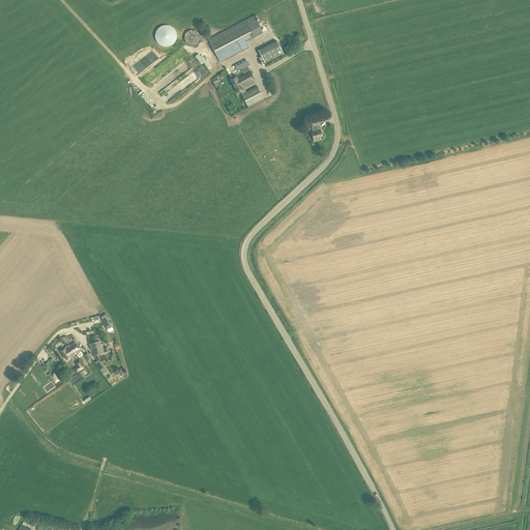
[(221,62),(249,48),(246,41),(263,33),(254,16),(237,25),(208,39),(221,62)]
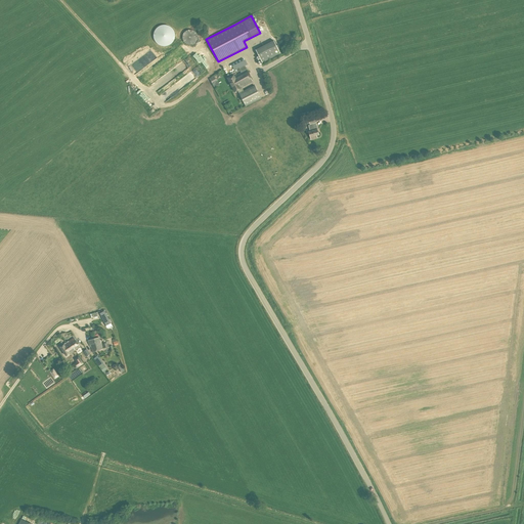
[(189,45),(190,45),(192,44),(193,44),(194,43),(195,42),(195,41),(197,40),(197,39),(198,38),(198,37),(197,35),(197,34),(195,33),(195,32),(194,31),(193,31),(191,30),(190,30),(189,30),(188,30),(187,30),(185,31),(184,32),(184,33),(183,34),(182,35),(182,36),(182,37),(182,39),(182,40),(183,41),(184,42),(185,43),(186,44),(187,44),(188,44),(189,45)]
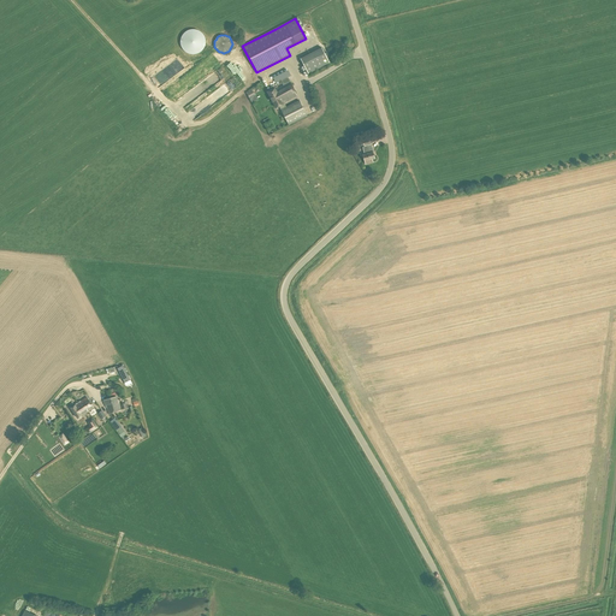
[(309,73),(331,63),(323,45),(301,54),(309,73)]
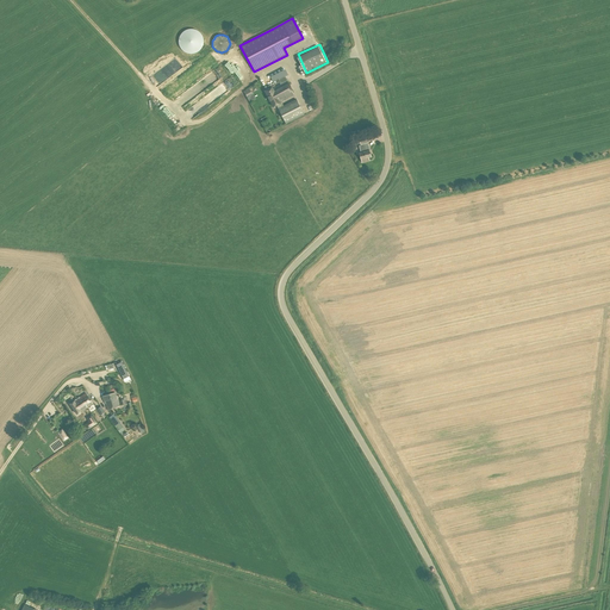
[(294,95),(285,76),(287,74),(282,64),(268,72),(273,82),(278,80),(280,85),(273,88),(272,87),(265,91),(273,107),(277,106),(285,124),(303,114),(296,100),(284,106),(280,101),(294,95)]
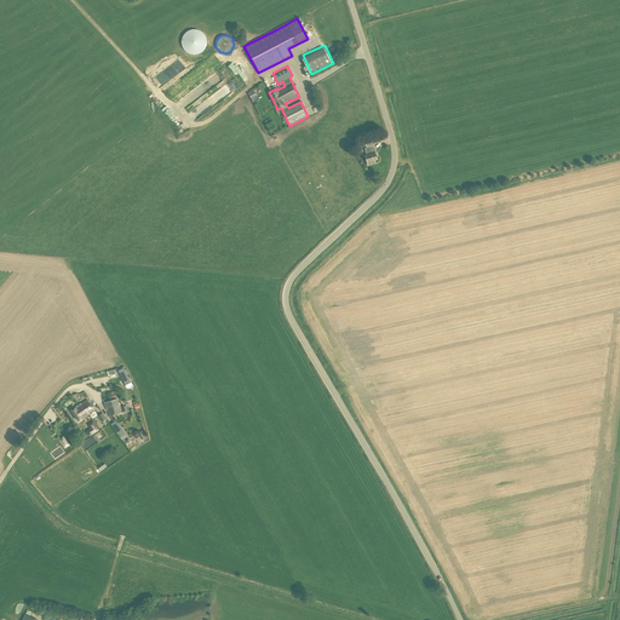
[(183,81),(171,92),(176,98),(188,87),(183,81)]
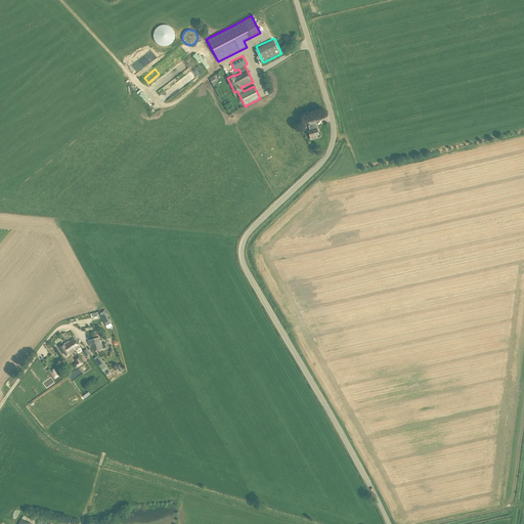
[(310,139),(317,138),(316,135),(318,135),(317,130),(315,123),(308,125),(310,131),(308,132),(310,139)]
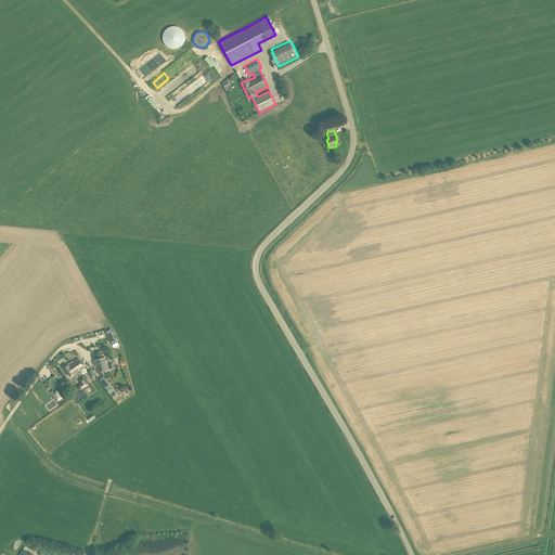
[(111,330),(106,332),(111,345),(116,343),(111,330)]
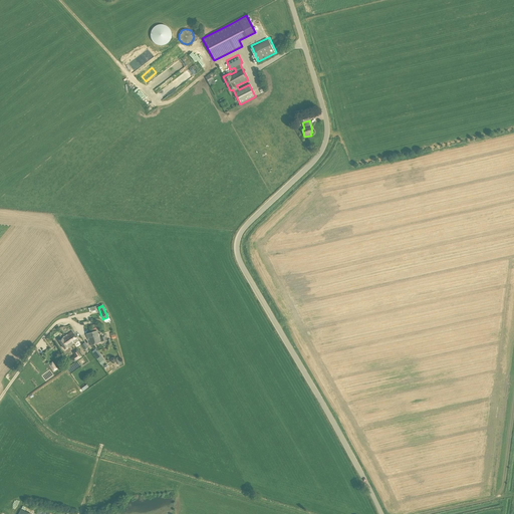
[(72,340),(73,342),(77,340),(72,331),(64,336),(66,339),(69,342),(72,340)]
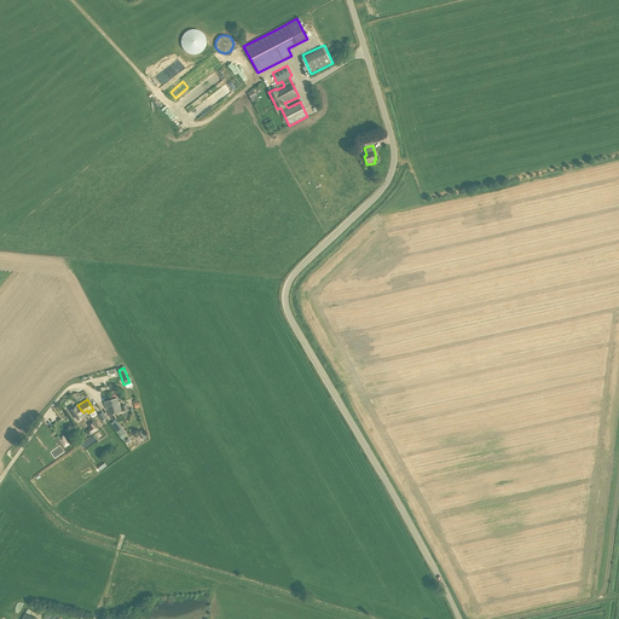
[(109,416),(121,412),(116,399),(104,403),(105,408),(106,408),(109,416)]
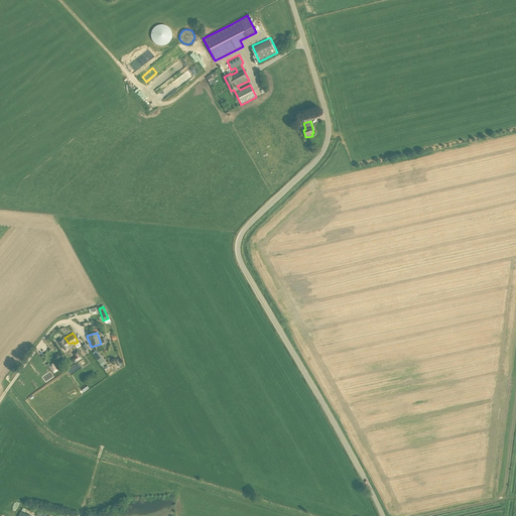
[(74,345),(74,344),(73,342),(70,344),(67,341),(65,338),(59,342),(65,351),(66,350),(67,350),(68,349),(74,345)]
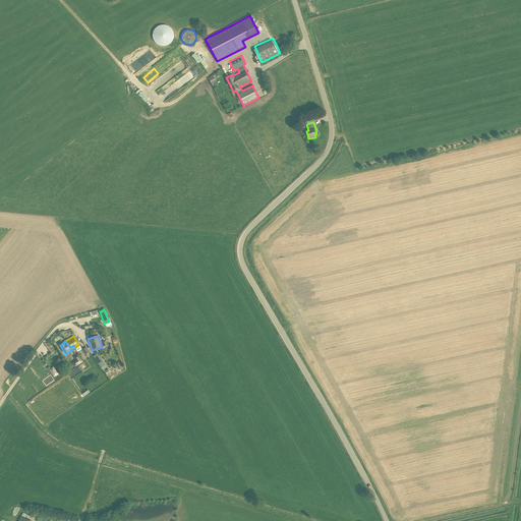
[(78,353),(73,356),(75,360),(72,362),(75,366),(83,361),(78,353)]
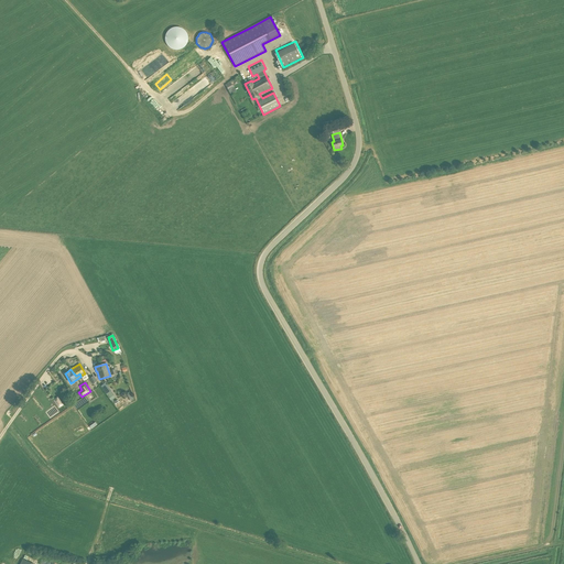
[(110,400),(115,397),(110,390),(106,393),(110,400)]
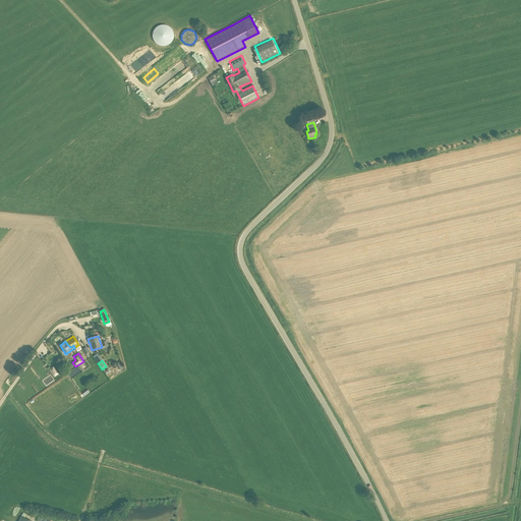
[(53,366),(49,369),(54,378),(59,373),(53,366)]
